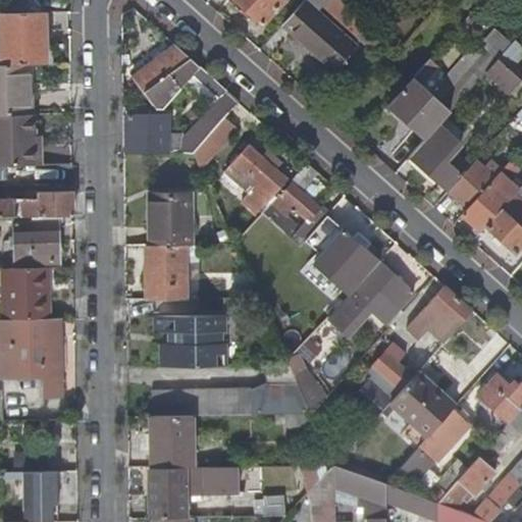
[(285,0),(230,0),(262,28),(285,0)]
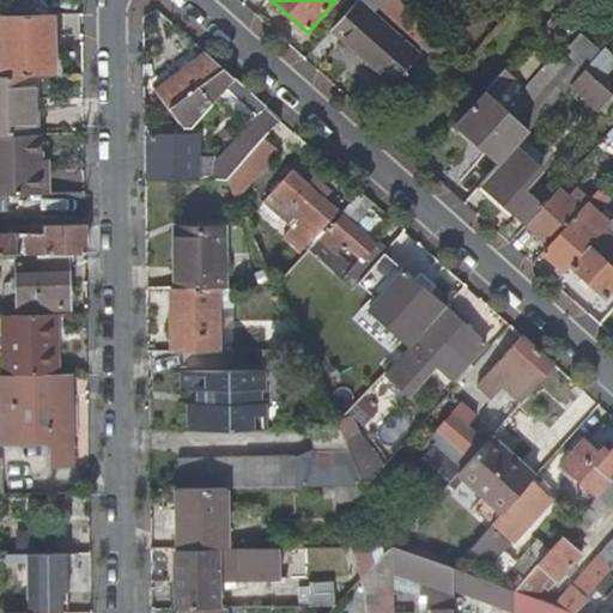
[(436,55),(449,41),(402,0),(356,0),(333,26),(394,80),(418,54),(371,13),(380,4),(436,55)]
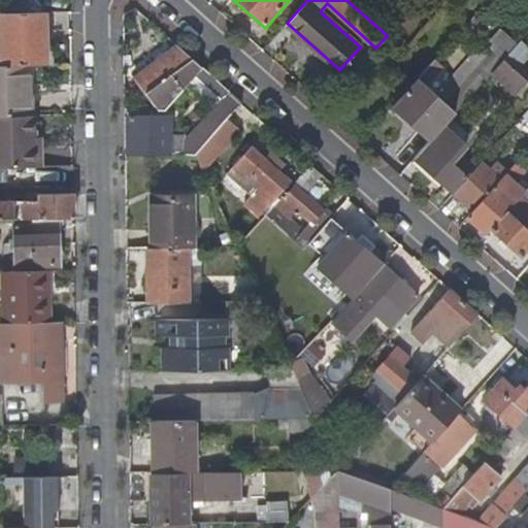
[(45,63),(45,11),(28,11),(1,11),(1,64),(33,63),(45,63)]
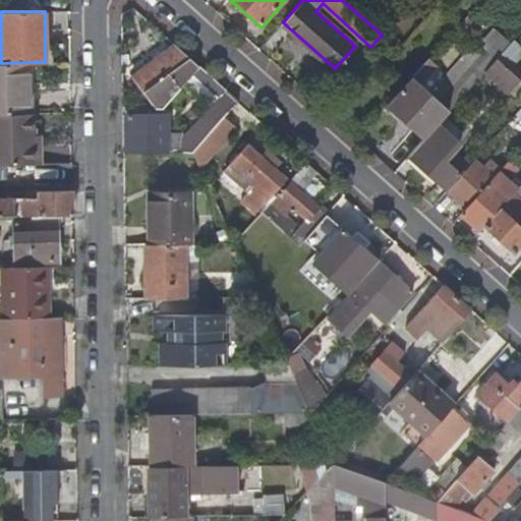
[(495,26),(480,42),(498,58),(511,43),(495,26)]
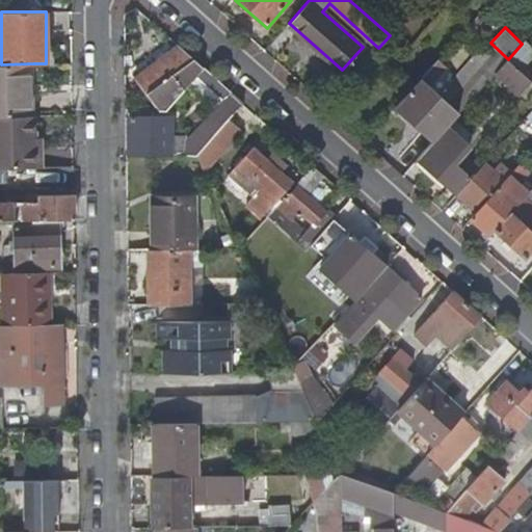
[(396,106),(434,140),(455,118),(497,72),(508,59),(490,43),(488,42),(437,99),(445,105),(436,114),(423,102),(431,94),(427,89),(441,74),(431,65),(396,106)]
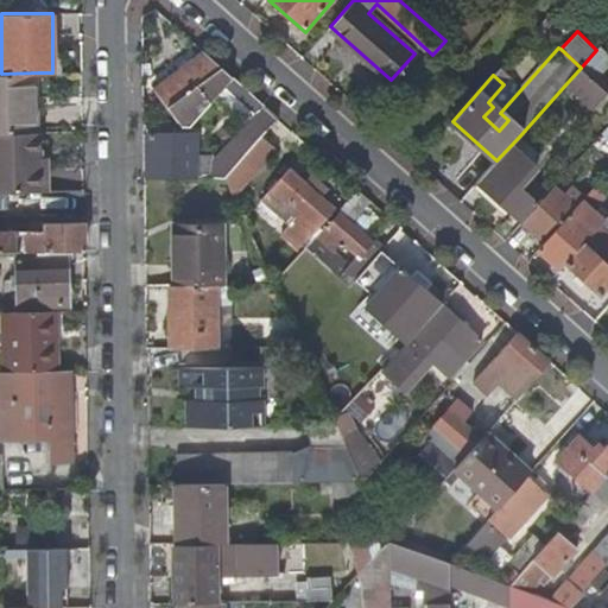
[(183,125),(191,125),(234,77),(204,50),(156,84),(183,125)]
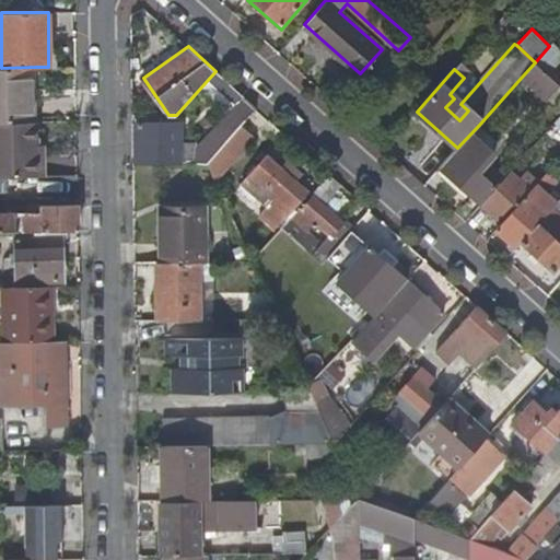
[(540,58),(553,72),(559,66),(559,53),(553,46),(540,58)]
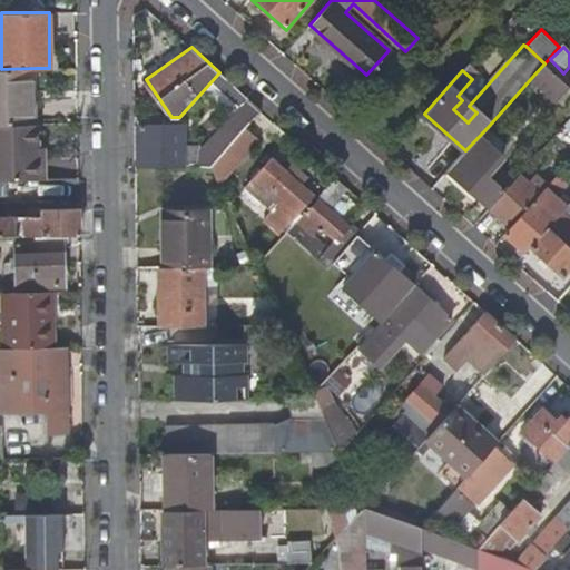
[(558,100),(569,86),(544,64),(532,77),(558,100)]
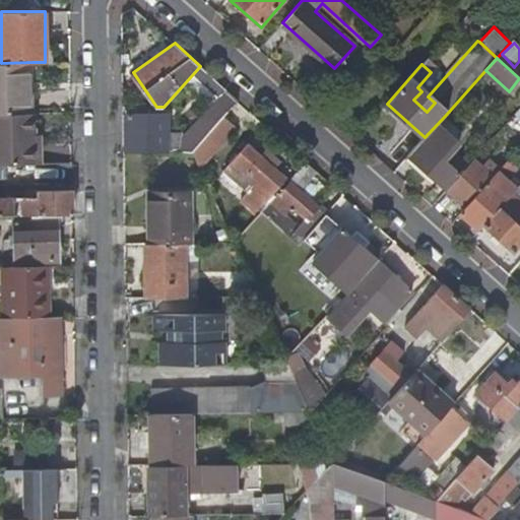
[(0,113),(33,113),(33,62),(1,63),(0,62),(0,113)]
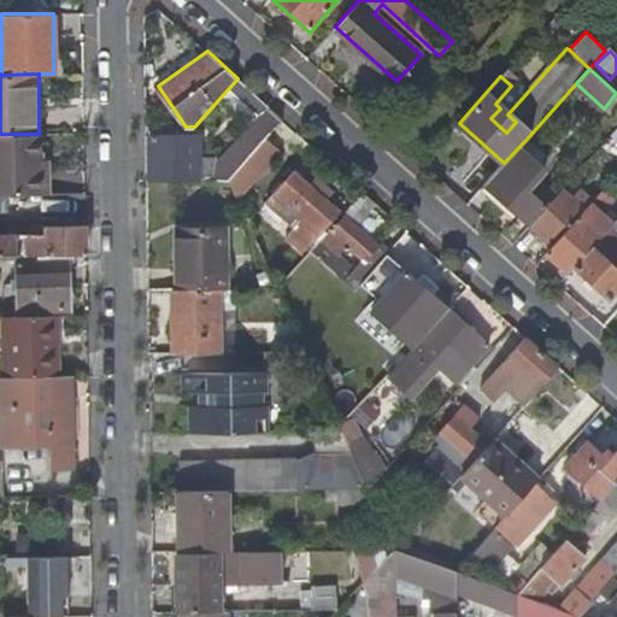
[(152,136),(152,181),(225,181),(229,177),(265,136),(282,118),(270,107),(224,160),(197,160),(195,136),(152,136)]
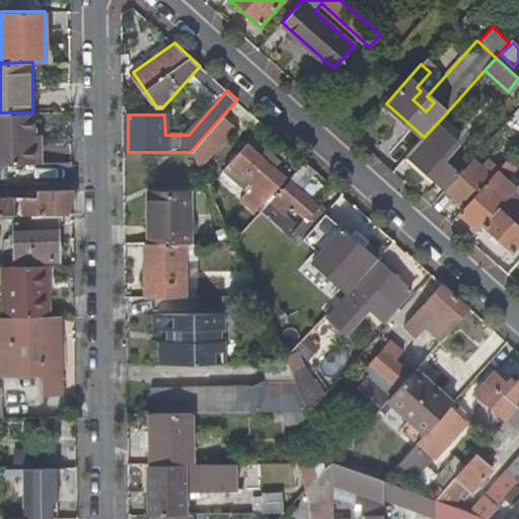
[(434,102),(427,96),(421,91),(413,99),(426,112),(434,102)]
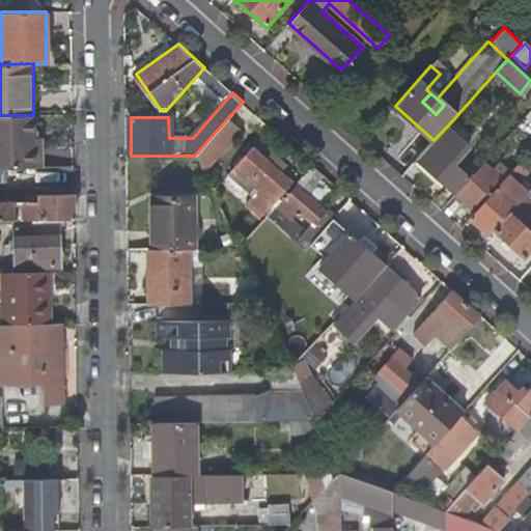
[(0,115),(0,168),(43,168),(43,146),(35,146),(35,115),(33,115),(0,115)]
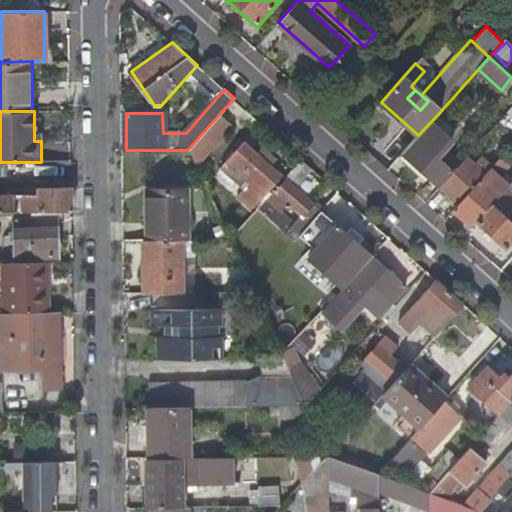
[(234,126),(220,113),(190,147),(198,165),(234,126)]
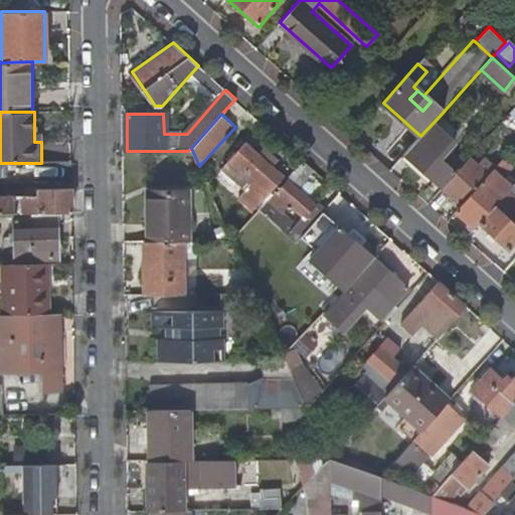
[(405,154),(432,178),(443,188),(465,163),(449,149),(457,141),(445,130),(451,123),(441,115),(420,136),(405,154)]
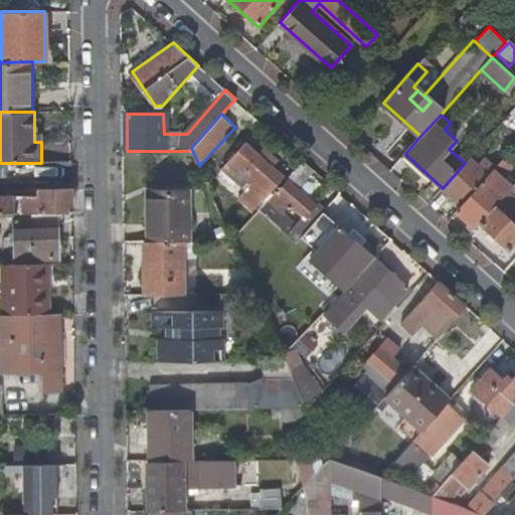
[(260,182),(270,190),(283,174),(272,165),(277,160),(264,148),(259,153),(245,142),(221,170),(237,185),(248,172),(260,182)]
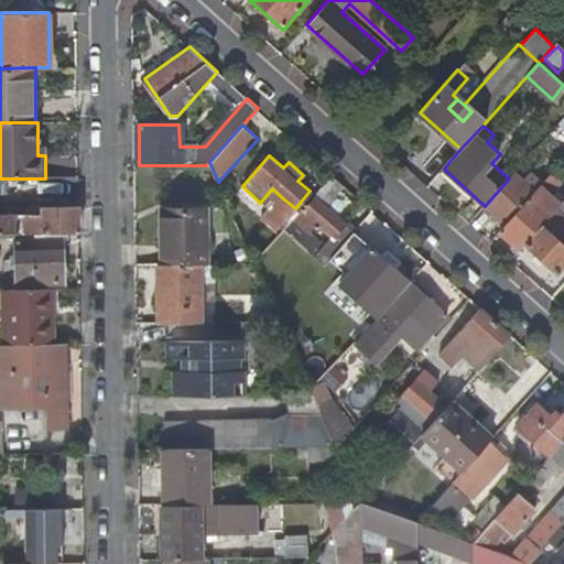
[(468,199),(473,195),(444,169),(438,173),(468,199)]
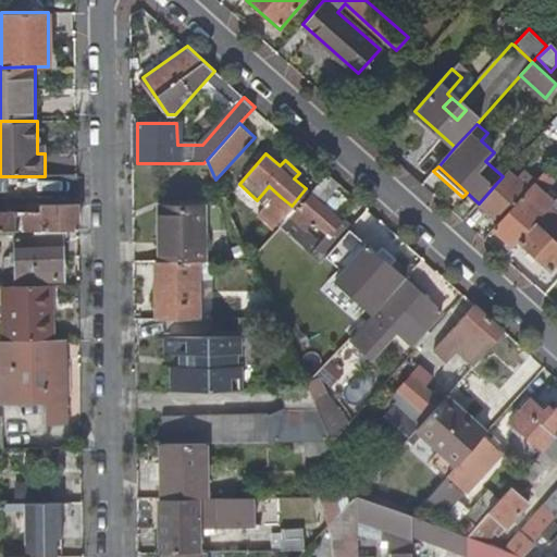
[(479,203),(499,222),(529,187),(509,169),(503,176),(479,203)]
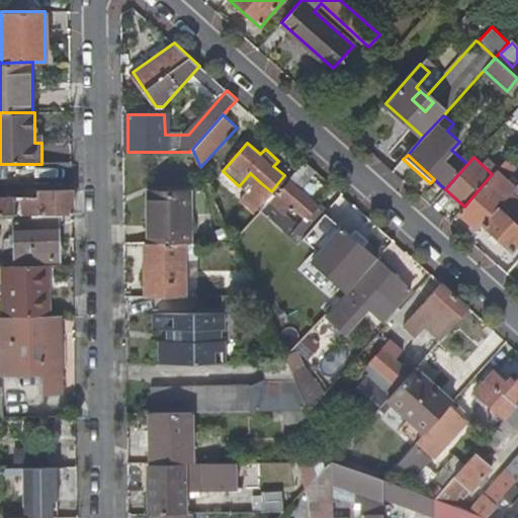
[(297,186),(314,168),(305,160),(260,209),(296,242),(303,236),(325,211),(297,186)]
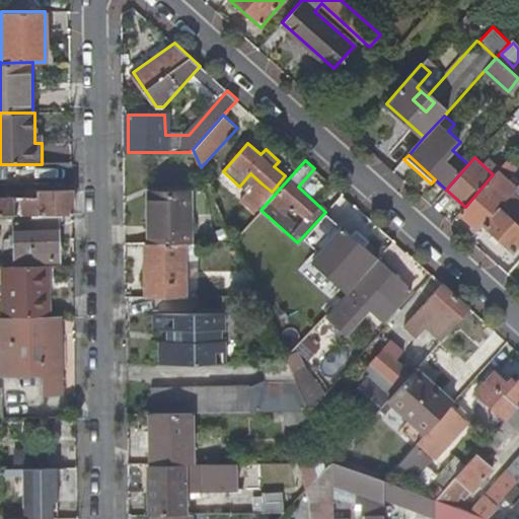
[(516,168),(507,160),(493,174),(465,207),(459,213),(478,230),(484,224),(505,200),(513,191),(515,189),(506,179),(516,168)]
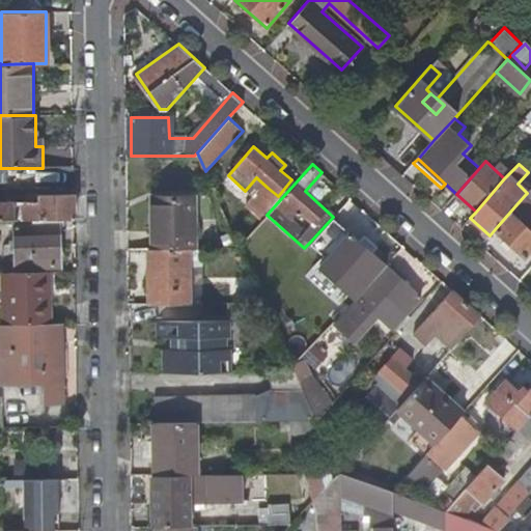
[(530,188),(530,185),(523,178),(518,184),(527,193),(530,188)]
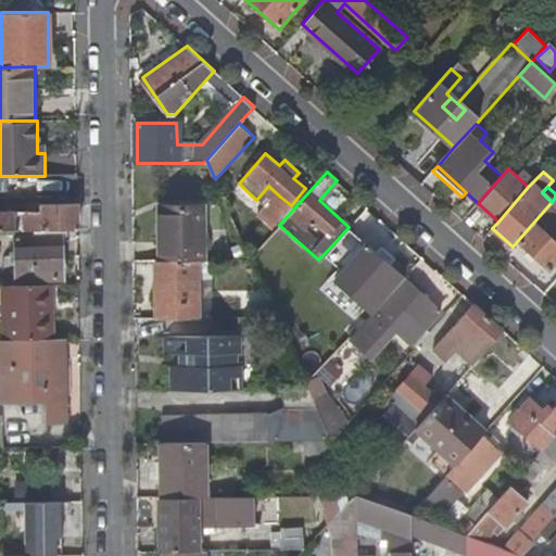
[(283,214),(291,205),(280,197),(274,204),(283,214)]
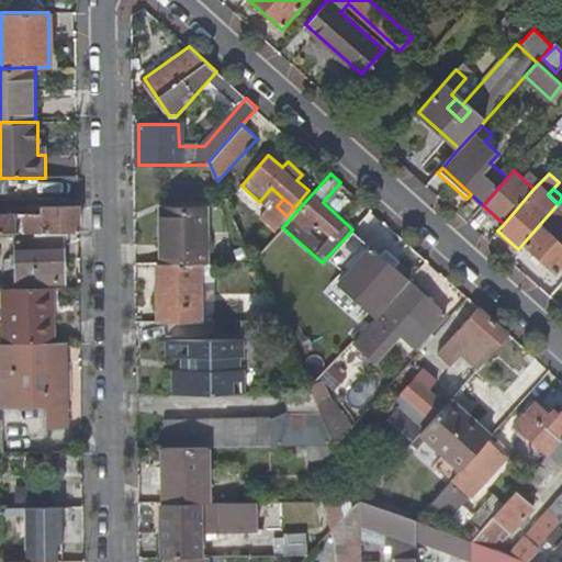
[(78,203),(40,204),(40,212),(26,212),(0,212),(0,232),(11,232),(63,232),(78,231),(78,203)]
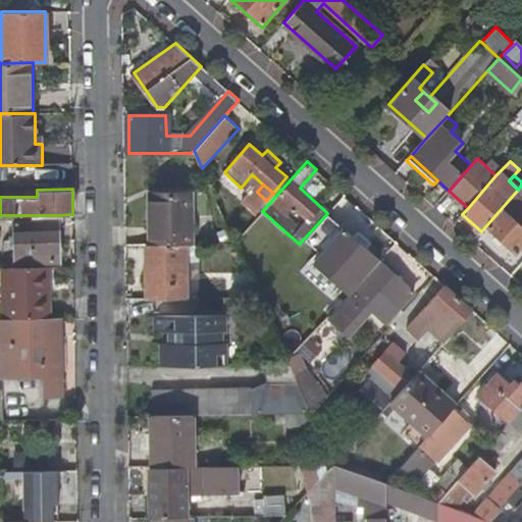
[(266,201),(257,192),(252,197),(262,206),(266,201)]
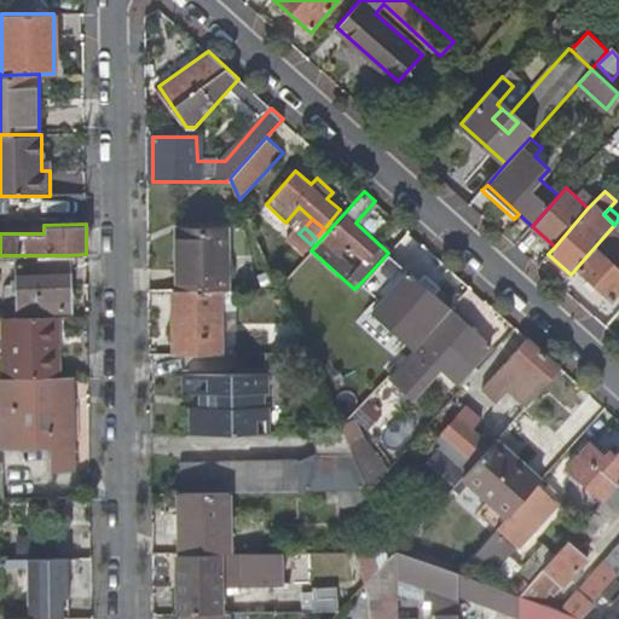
[(618,233),(612,227),(602,238),(577,267),(612,299),(618,290),(618,233)]
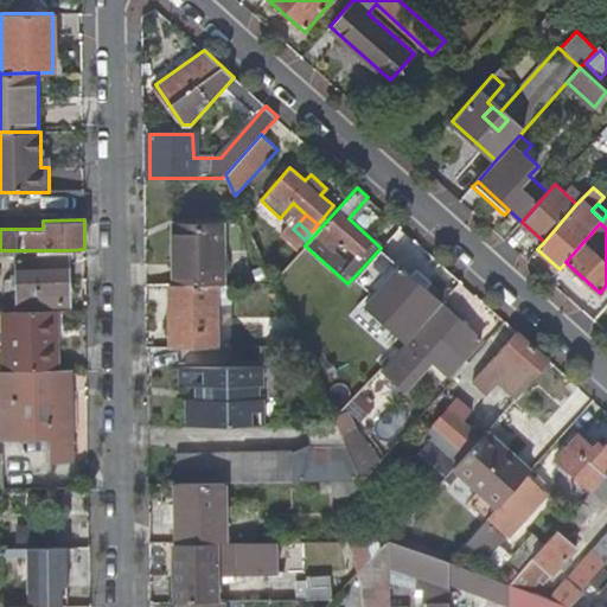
[(221,273),(221,262),(221,227),(173,227),(173,286),(216,285),(221,285),(221,273)]
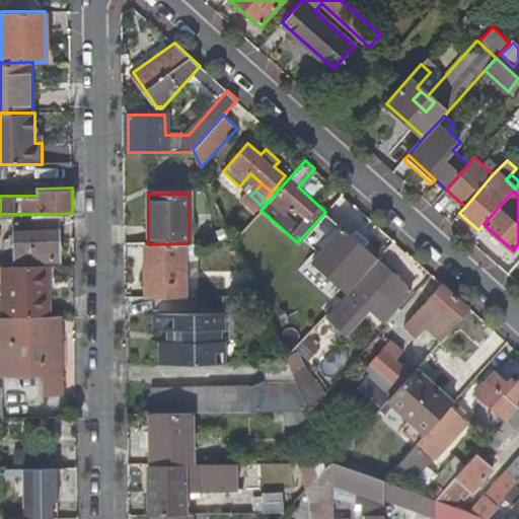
[(337,282),(348,292),(377,258),(335,220),(325,212),(303,236),(318,250),(311,260),(337,282)]
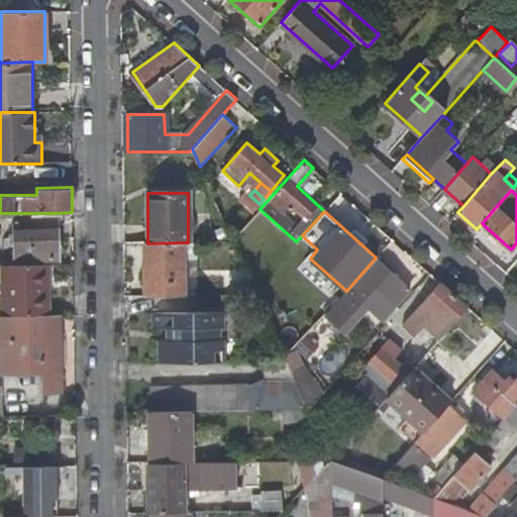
[(59,257),(58,213),(10,213),(10,218),(16,218),(17,259),(59,257)]
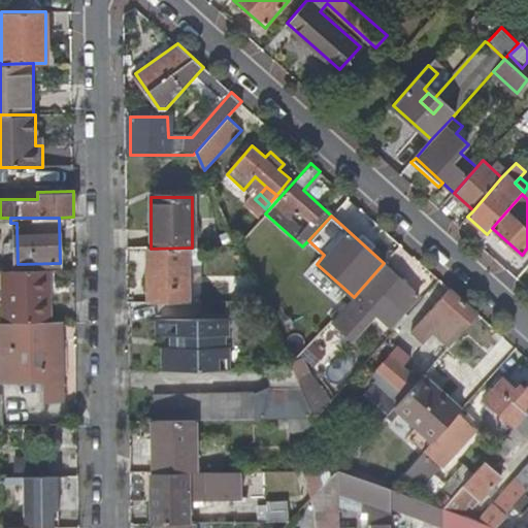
[(147,249),(149,302),(189,302),(188,248),(151,249),(147,249)]
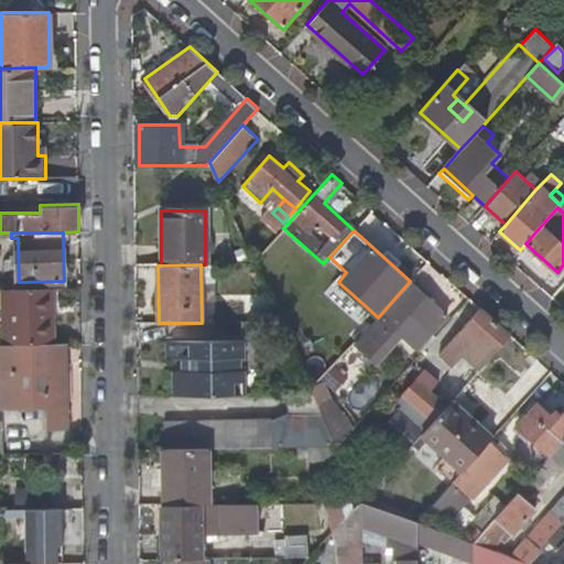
[(447,315),(410,281),(378,317),(373,322),(355,343),(369,356),(397,327),(418,347),(431,333),(447,315)]
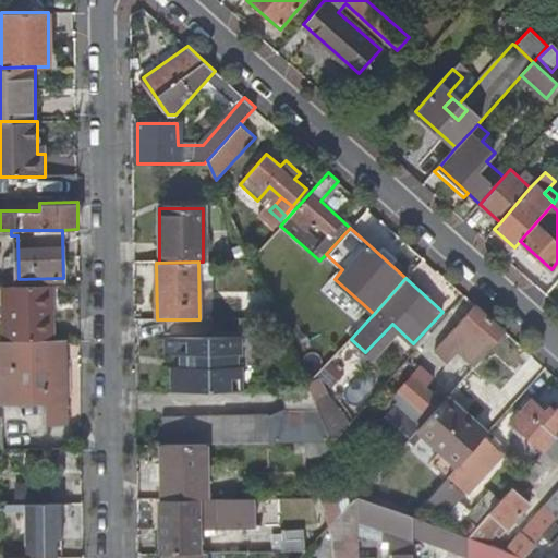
[(362,303),(335,279),(327,287),(354,311),(362,303)]
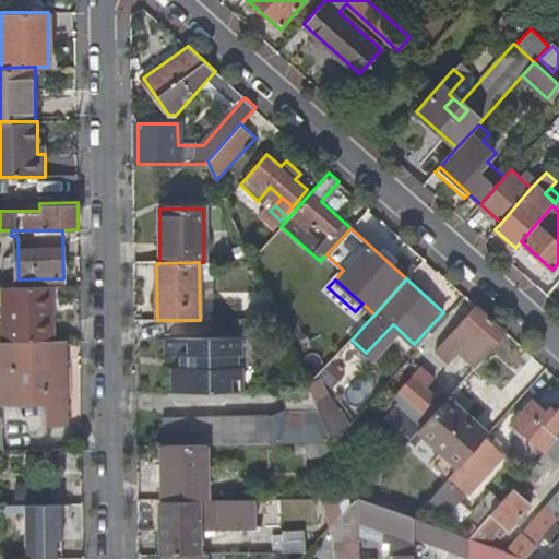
[(51,341),(49,285),(2,286),(3,341),(51,341)]
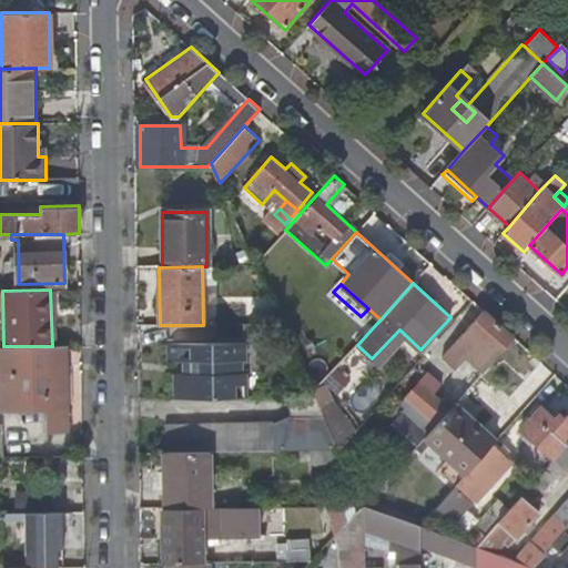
[(466,357),(482,372),(514,336),(484,310),(444,354),(457,366),(466,357)]
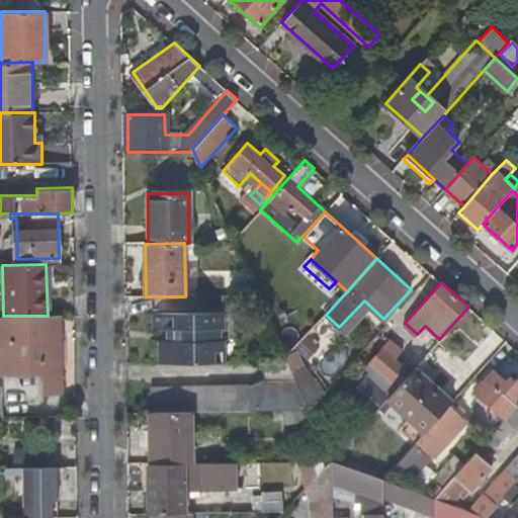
[(400,309),(396,306),(383,319),(387,323),(400,309)]
